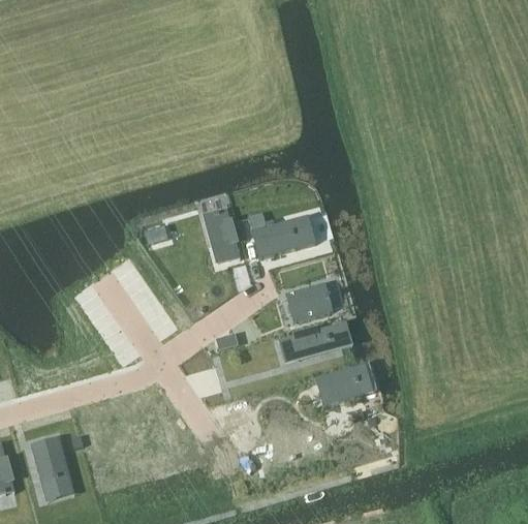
[(213,215),(205,218),(212,245),(216,262),(237,255),(238,258),(239,257),(225,209),(224,209),(225,212),(218,214),(217,212),(212,213),(213,215)]
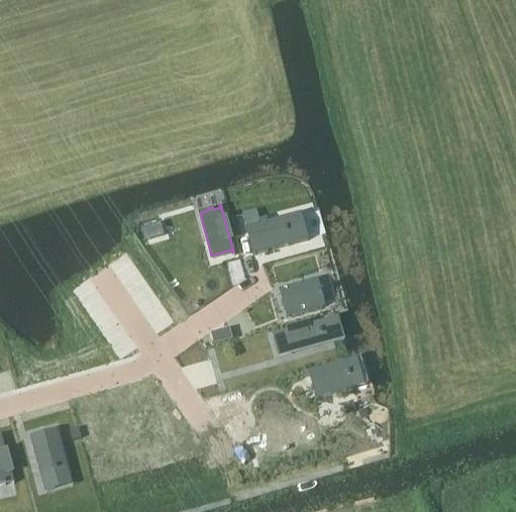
[(283,214),(244,225),(244,226),(246,225),(253,250),(251,251),(251,252),(291,241),(291,240),(288,241),(285,231),(287,230),(286,225),(284,226),(281,216),(284,215),(283,214)]
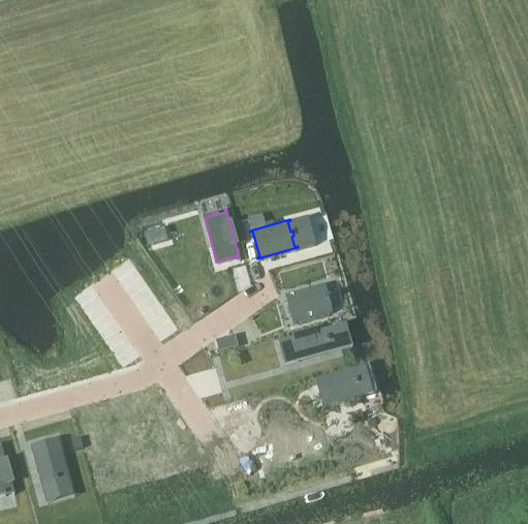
[(323,282),(284,294),(284,295),(287,294),(294,319),(291,320),(292,321),(332,310),(332,309),(329,310),(325,300),(323,300),(322,296),(324,295),(321,284),(324,283),(323,282)]
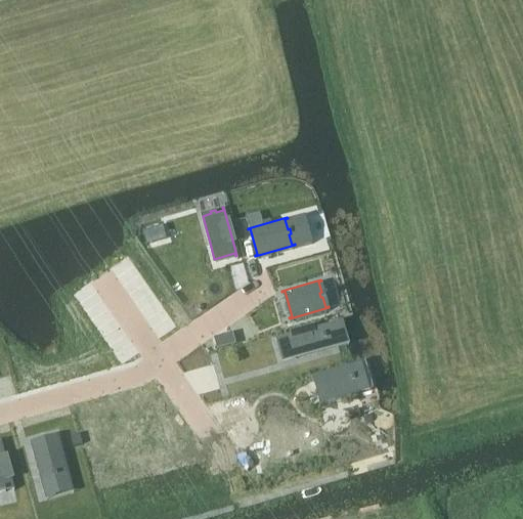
[(322,323),(274,337),(274,338),(277,337),(279,345),(282,357),(299,353),(325,345),(323,337),(325,337),(324,332),(322,333),(320,326),(323,325),(322,323)]
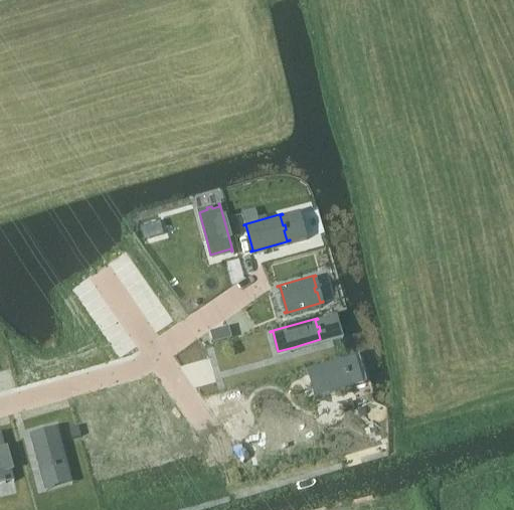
[(344,356),(305,367),(306,368),(308,368),(315,392),(313,393),(313,394),(352,383),(351,382),(349,383),(346,373),(348,373),(346,368),(345,368),(344,365),(342,358),(344,357),(344,356)]
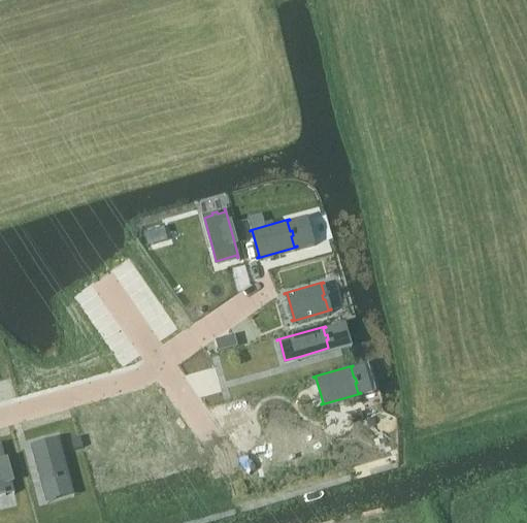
[(31,443),(29,444),(40,483),(41,483),(41,480),(52,477),(52,479),(57,478),(57,476),(67,472),(67,476),(68,475),(58,435),(56,435),(57,438),(31,446),(31,443)]
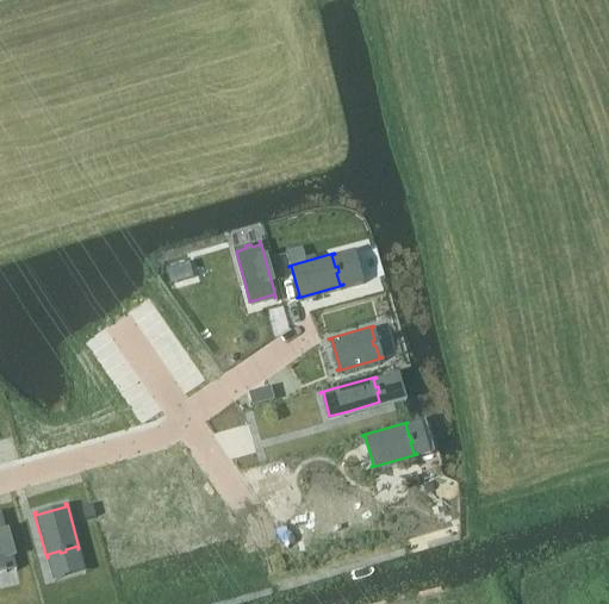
[(0,570),(6,568),(5,566),(13,564),(14,567),(16,566),(0,510),(0,570)]
